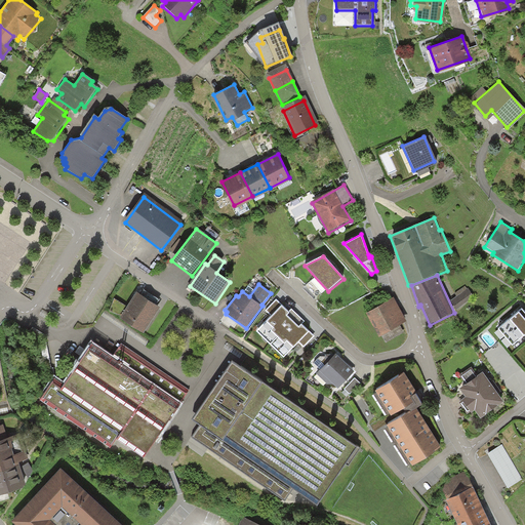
[(466,285),(455,292),(457,295),(451,299),(457,307),(473,295),(466,285)]
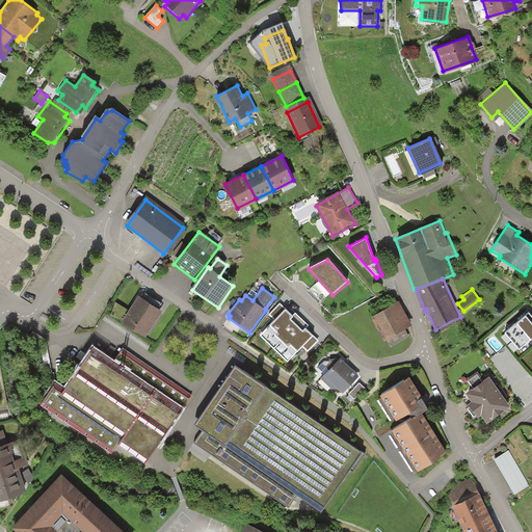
[(160,314),(140,301),(123,327),(143,341),(160,314)]
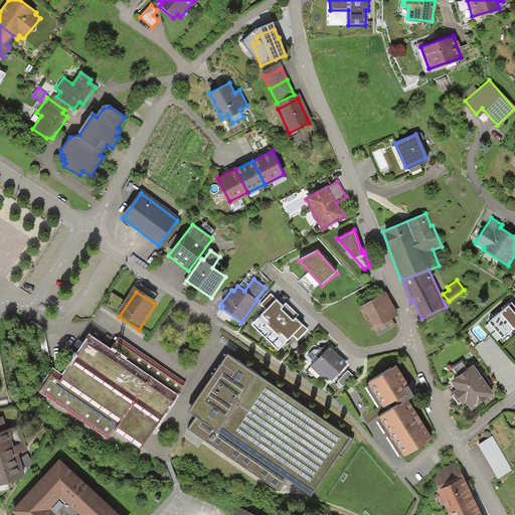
[(386,294),(360,309),(372,332),(376,330),(379,335),(395,326),(392,319),(398,316),(386,294)]
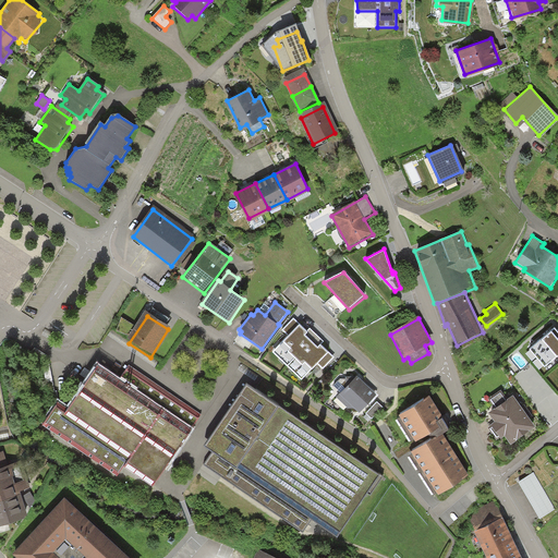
[(300,327),(274,353),(302,379),(317,364),(323,368),(332,358),(320,347),(318,349),(304,336),(306,334),(300,327)]
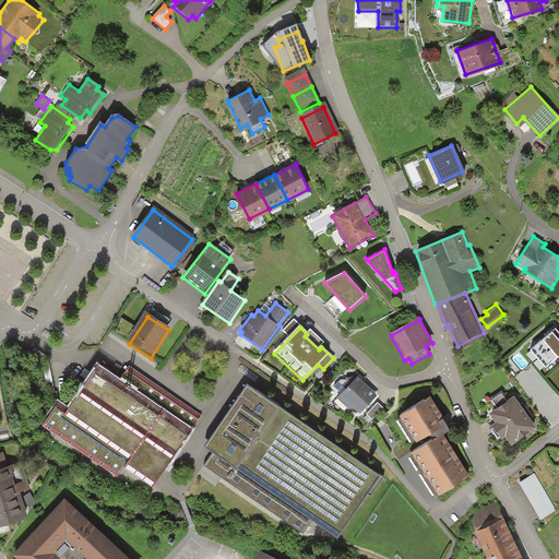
[(558,356),(558,334),(556,331),(532,352),(546,368),(558,356)]
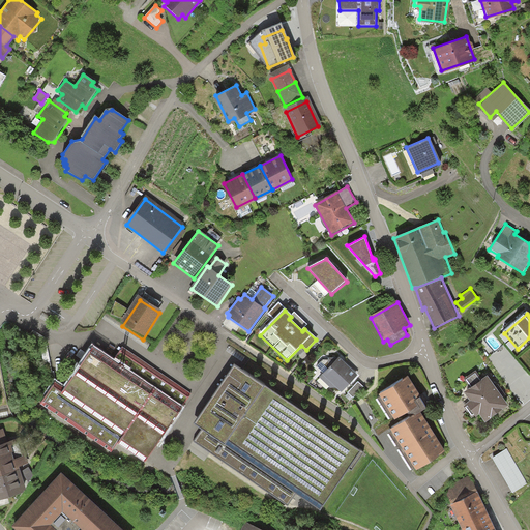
[(56,383),(40,405),(111,452),(117,444),(145,463),(192,393),(123,348),(114,362),(93,349),(66,389),(56,383)]
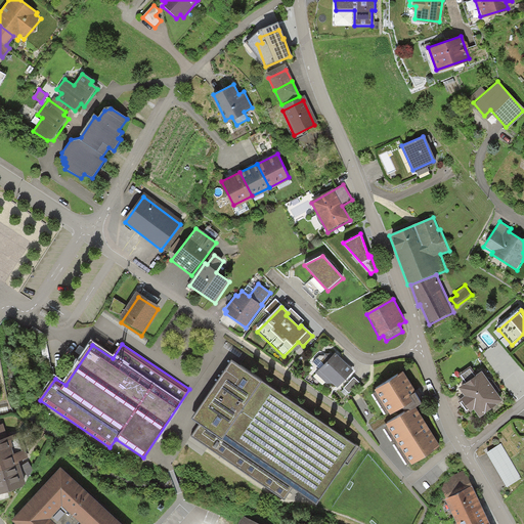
[(355,372),(336,354),(317,375),(336,391),(340,387),(341,388),(355,372)]
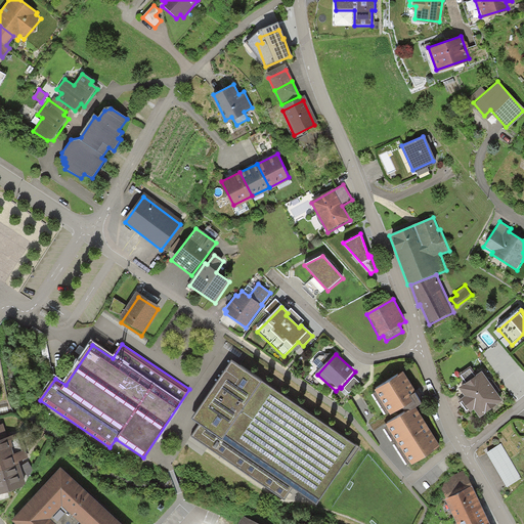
[(359,445),(234,361),(215,389),(194,418),(202,423),(193,434),(286,498),(293,486),(318,501),(359,445)]
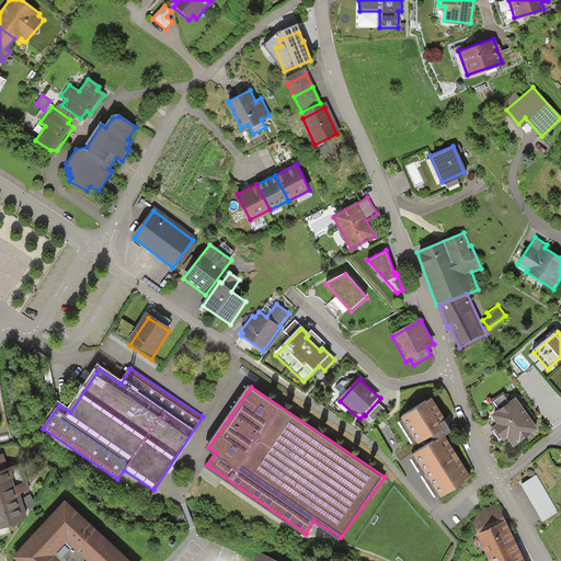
[(514,397),(490,412),(495,421),(489,424),(497,437),(504,433),(510,443),(534,427),(514,397)]
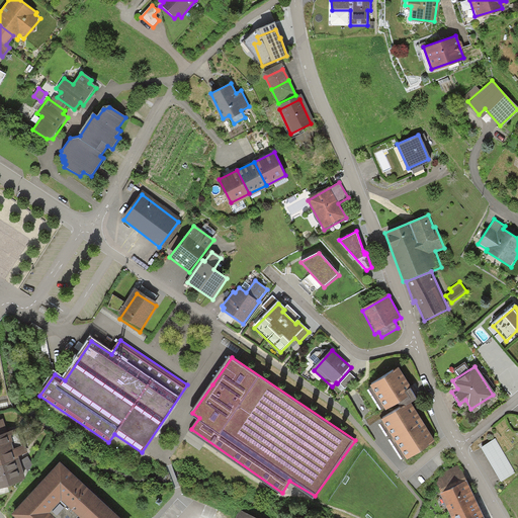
[(349,372),(340,383),(346,389),(355,377),(349,372)]
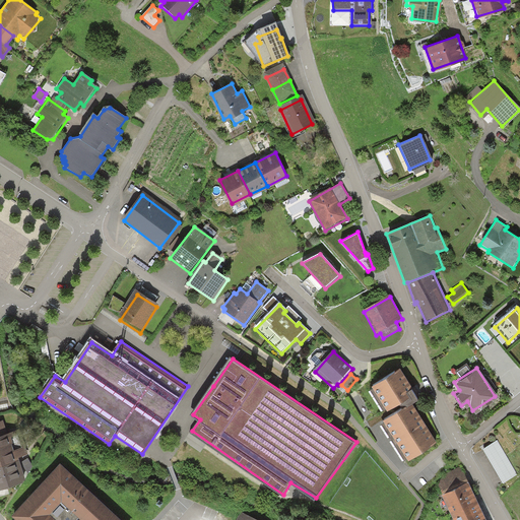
[(395,376),(374,389),(392,419),(411,407),(414,406),(395,376)]
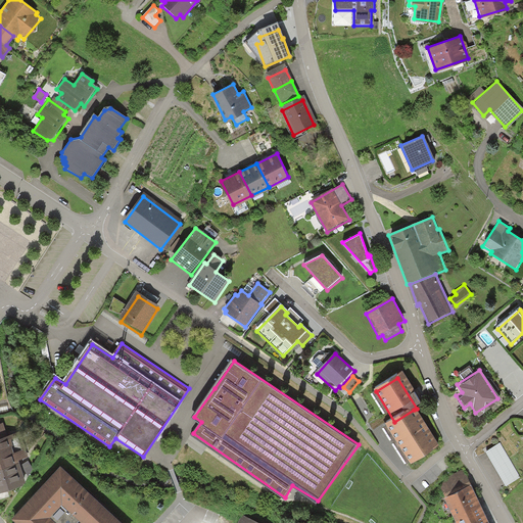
[(394,422),(387,426),(411,464),(437,447),(414,410),(394,422)]
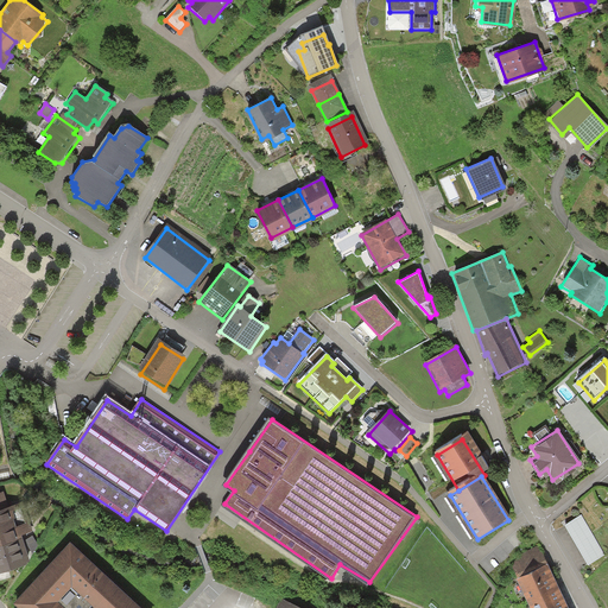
[(0,507),(0,567),(29,558),(21,532),(27,531),(24,518),(14,521),(10,505),(0,507)]
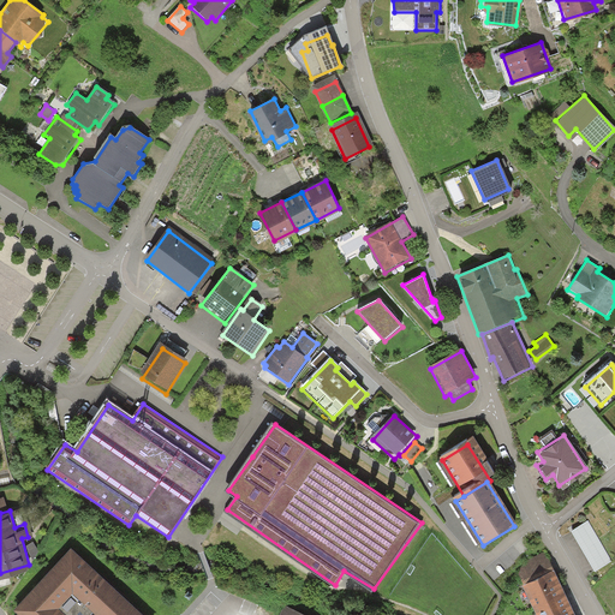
[(586,526),(574,533),(596,569),(609,562),(586,526)]
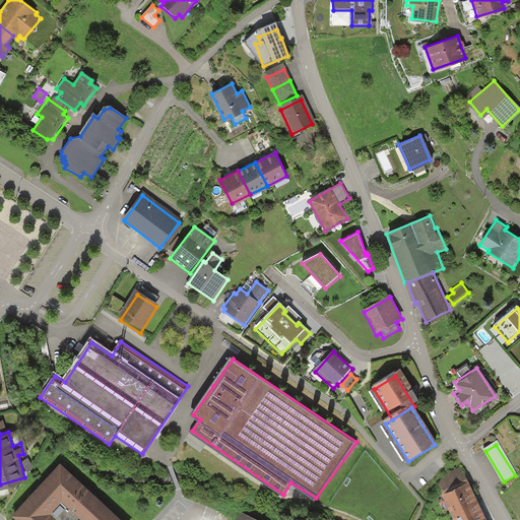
[(120,519),(61,464),(13,516),(17,519),(52,519),(63,509),(73,519),(78,513),(86,519),(120,519)]
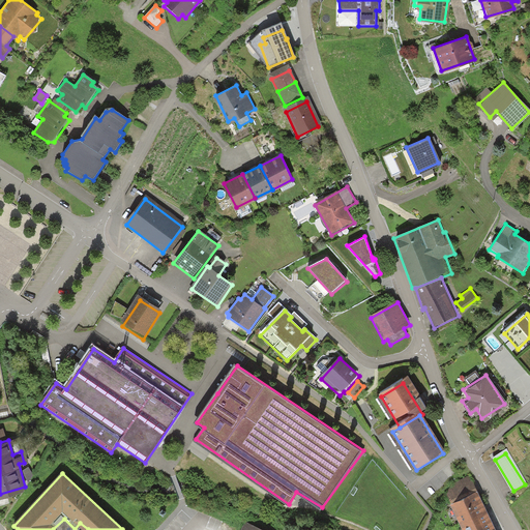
[(478,489),(452,500),(460,518),(486,505),(478,489)]
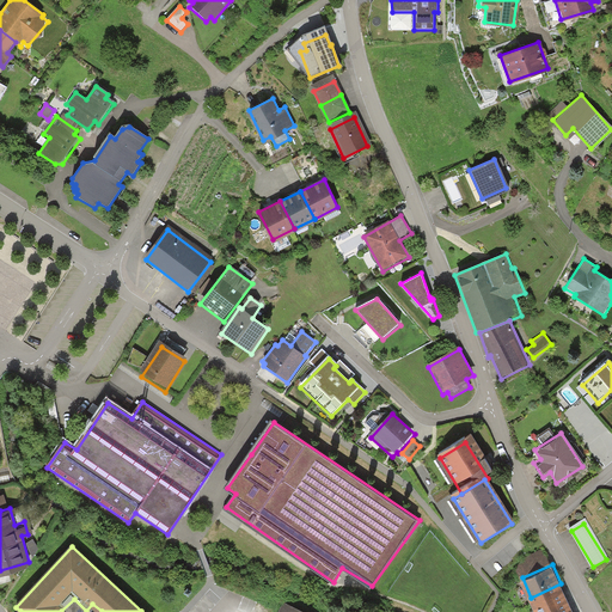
[(561,583),(531,598),(538,611),(554,611),(570,605),(561,583)]
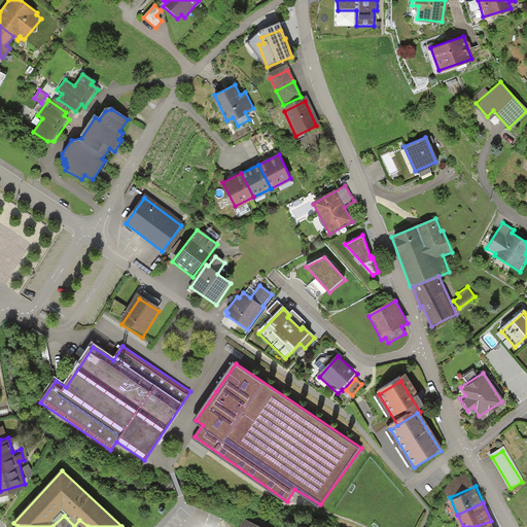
[(269,526),(244,516),(239,526),(269,526)]
